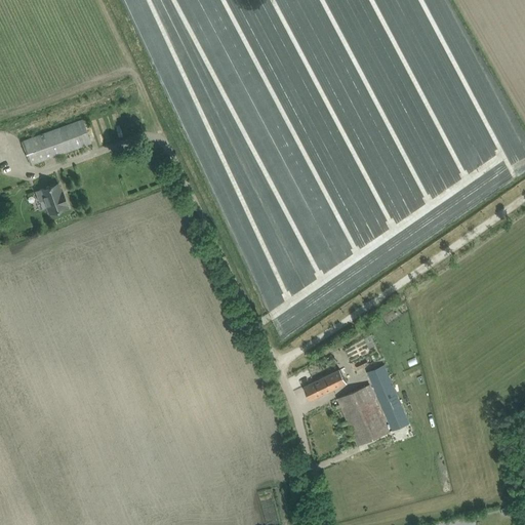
[(30,164),(34,163),(91,143),(82,119),(22,140),(30,164)]
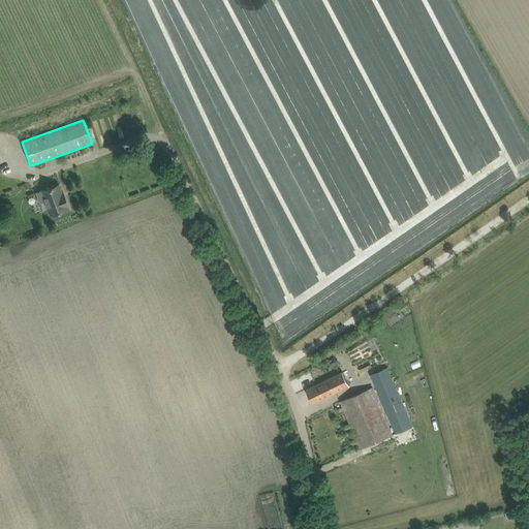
[(66,206),(68,206),(64,196),(63,196),(58,184),(36,192),(39,201),(44,200),(50,215),(67,208),(66,206)]
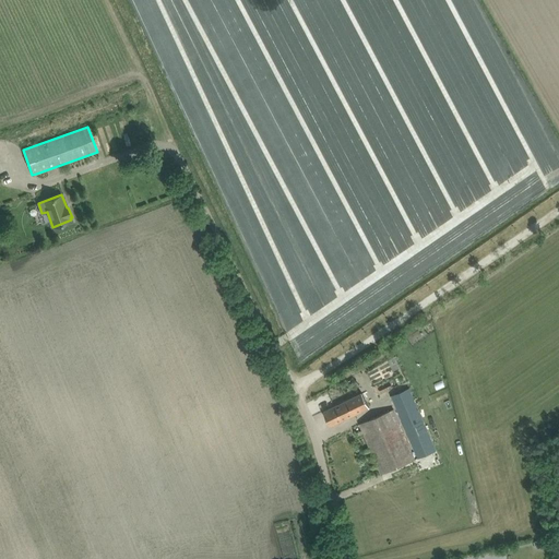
[(391,395),(418,458),(437,450),(409,388),(391,395)]
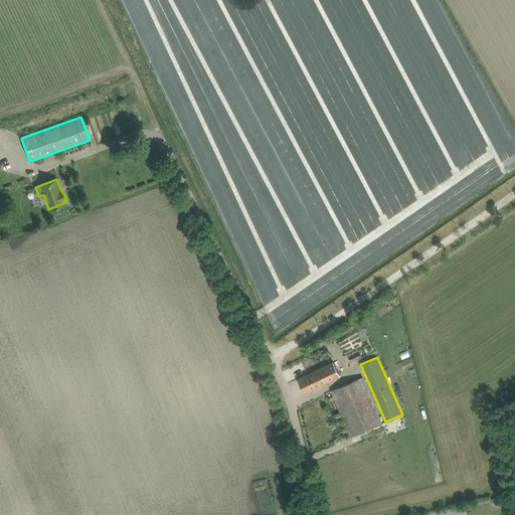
[(305,392),(340,375),(334,361),(298,379),(305,392)]
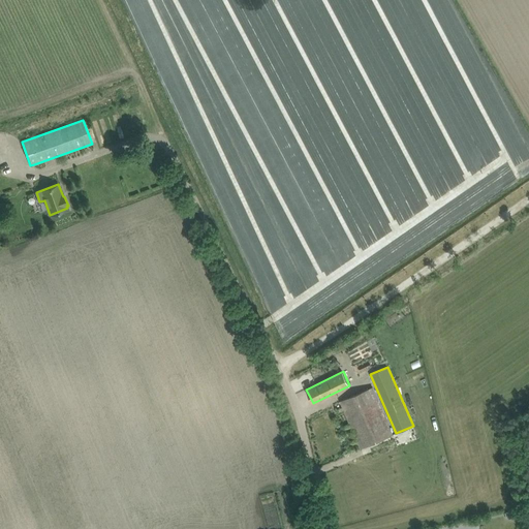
[(393,434),(372,386),(340,401),(361,448),(393,434)]
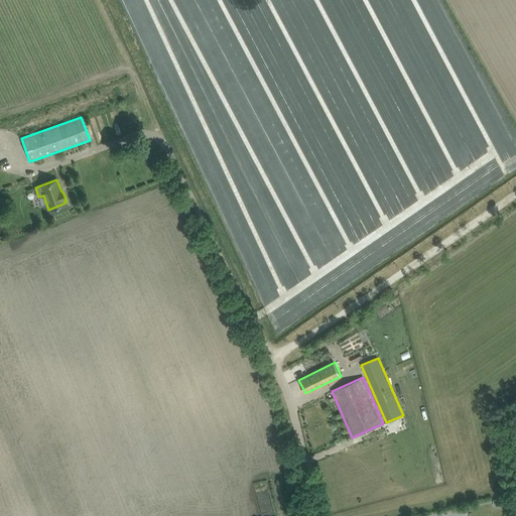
All buildings are outlined.
